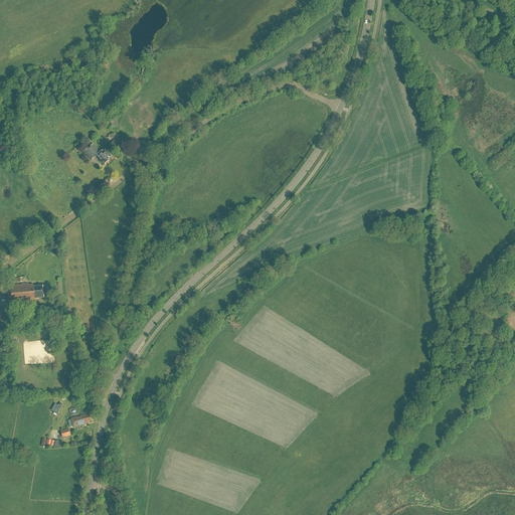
[(109,162),(108,160),(112,156),(107,149),(104,151),(103,150),(101,152),(94,144),(86,151),(93,159),(98,155),(106,165),(109,162)]
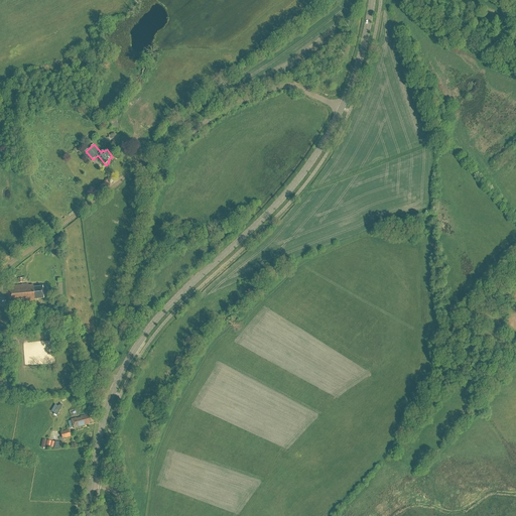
[(35,304),(34,299),(43,298),(42,286),(34,287),(33,285),(28,285),(28,284),(7,286),(8,306),(35,304)]
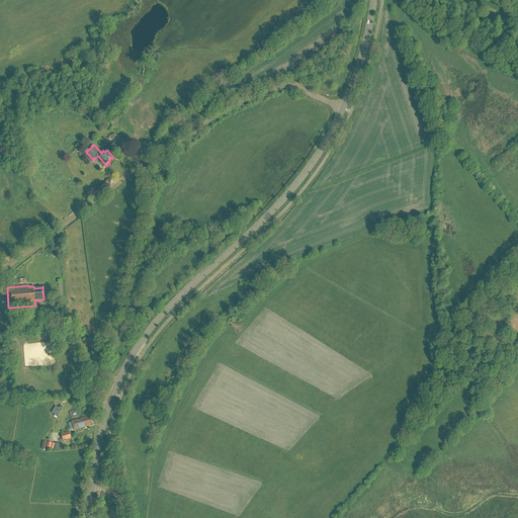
[(58,407),(53,416),(56,418),(61,409),(58,407)]
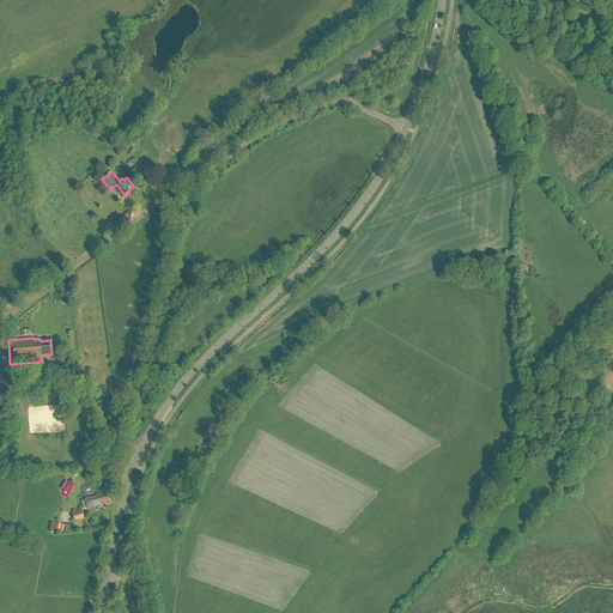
[(107,502),(109,502),(107,492),(96,496),(97,497),(91,498),(91,497),(85,499),(87,509),(108,503),(107,502)]
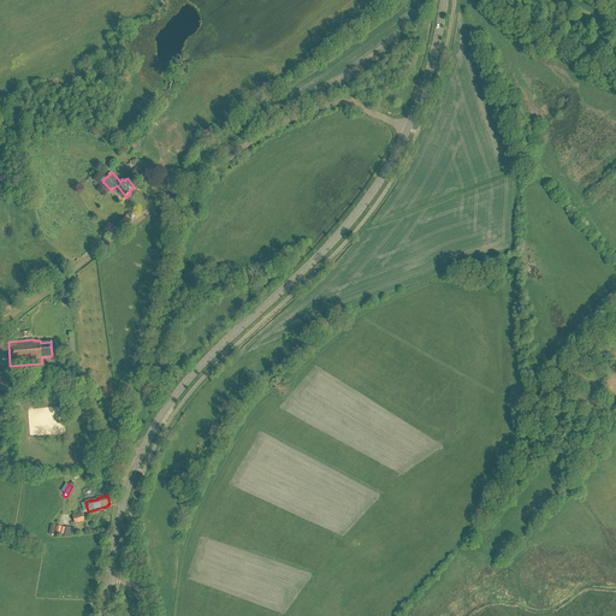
[(86,521),(83,513),(73,516),(75,522),(71,522),(72,526),(86,521)]
